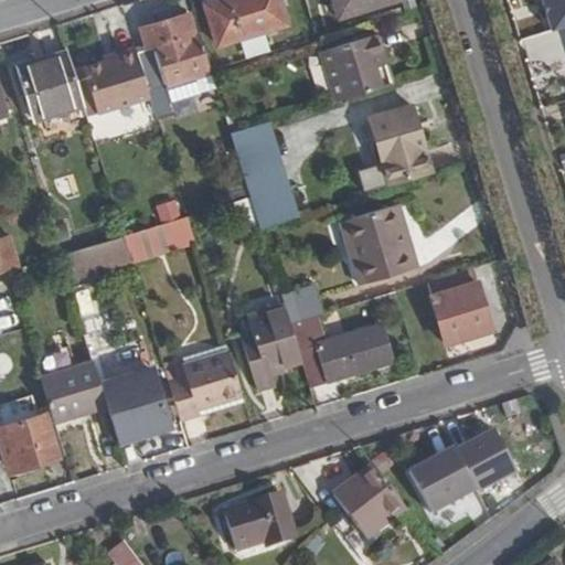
[(281,0),(205,0),(219,42),(289,21),(281,0)]
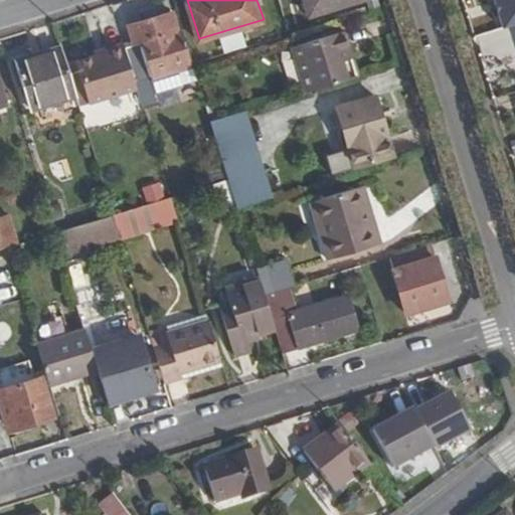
[(306,0),(310,12),(351,0),(306,0)]
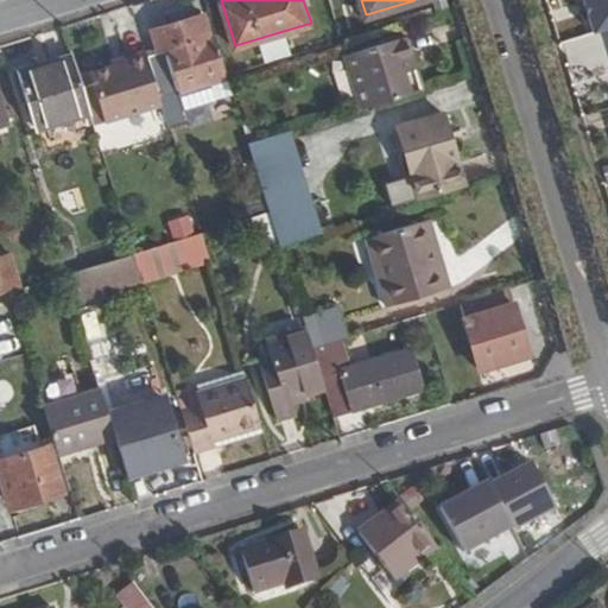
[(232,89),(228,77),(216,37),(210,38),(203,14),(152,30),(160,52),(147,57),(160,99),(182,90),(185,103),(232,89)]
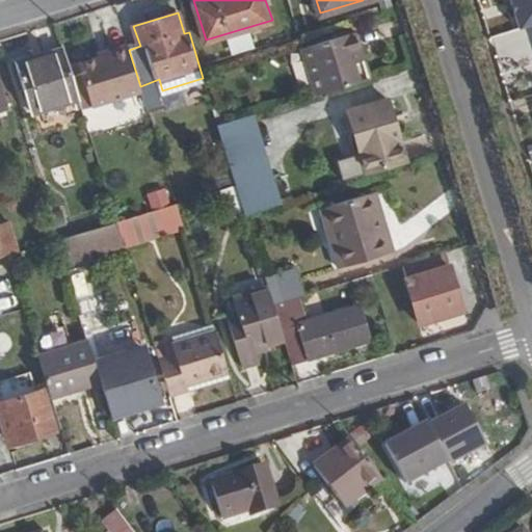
[(524,27),(493,35),(499,60),(531,52),(524,27)]
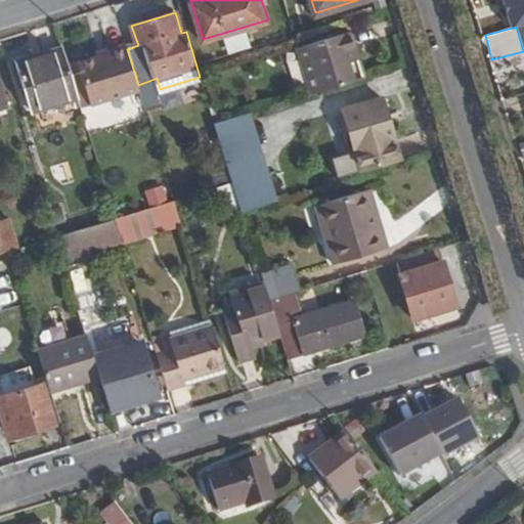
[(314,92),(361,78),(347,31),(300,46),(314,92)]
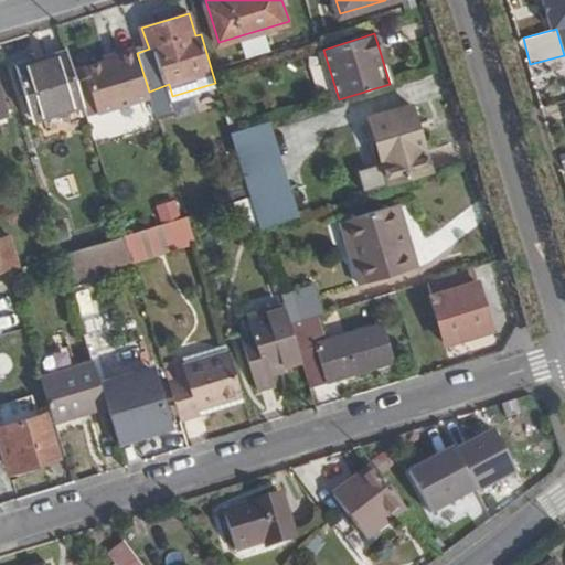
[(137,53),(135,46),(117,51),(118,57),(106,61),(74,72),(83,99),(87,116),(151,97),(149,92),(137,53)]
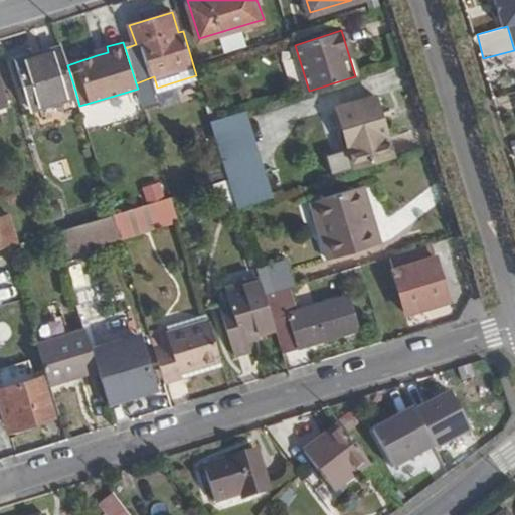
[(108,52),(107,46),(95,50),(97,55),(108,52)]
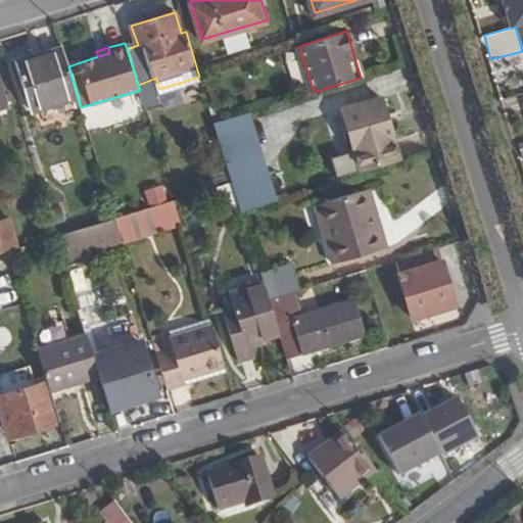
[(68,66),(63,50),(37,58),(36,54),(16,60),(30,107),(77,92),(68,66)]
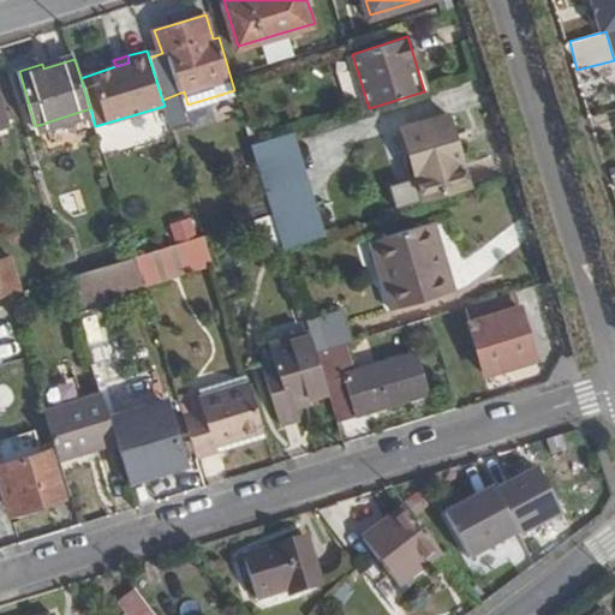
[(0,121),(16,118),(15,109),(3,112),(0,102),(0,121)]
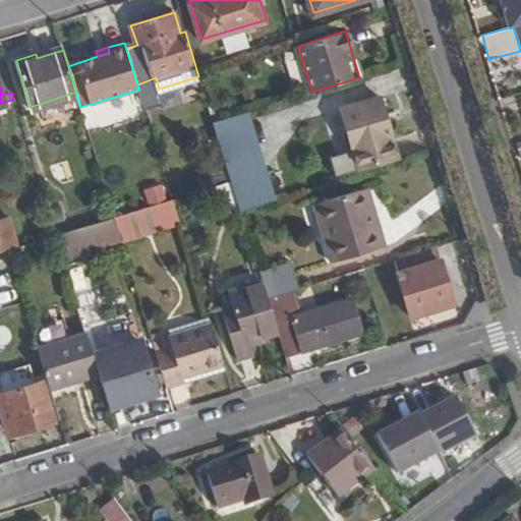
[(393,137),(383,100),(343,111),(358,166),(395,155),(390,138),(393,137)]
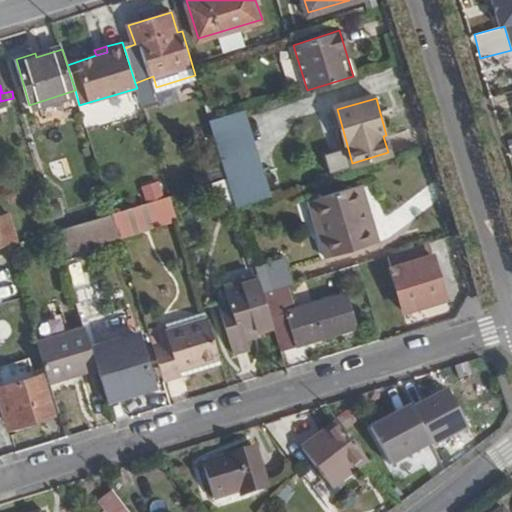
[(270,197),(243,110),(210,121),(226,178),(236,207),(270,197)]
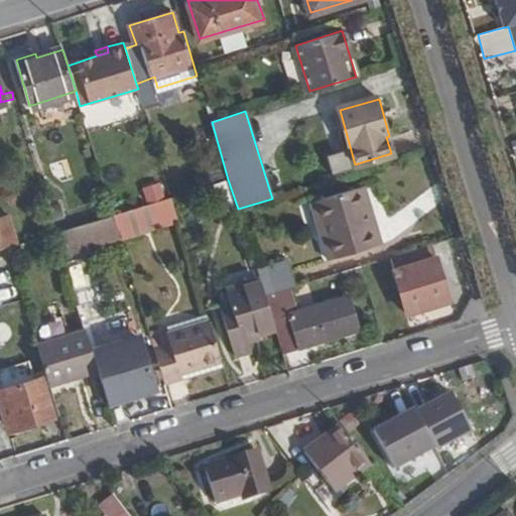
[(141,188),(146,204),(165,198),(160,182),(141,188)]
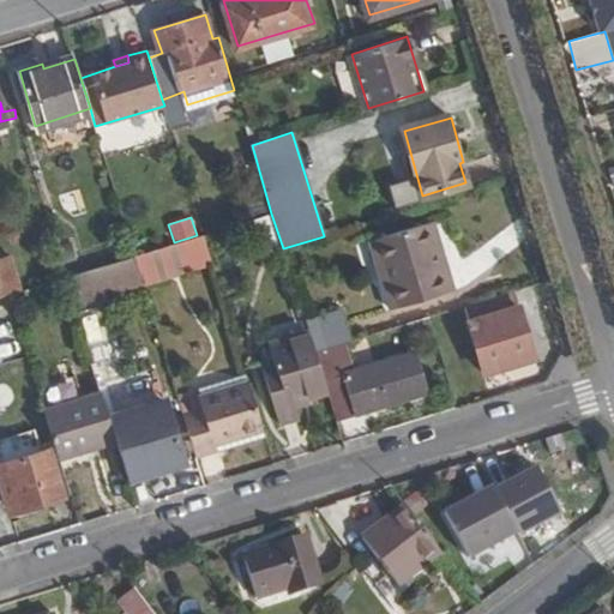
[(432,221),(425,223),(440,271),(446,268),(432,221)]
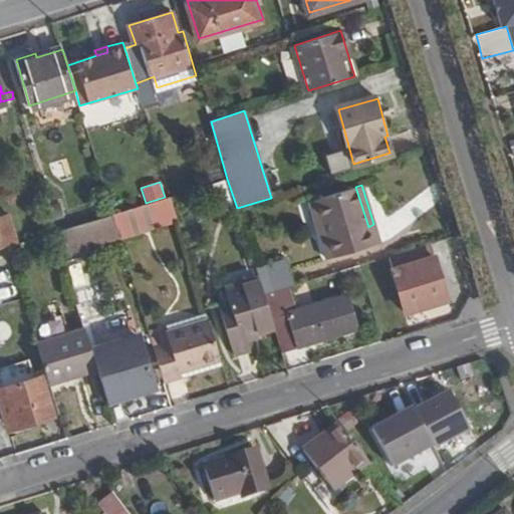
[(368,227),(355,187),(316,199),(328,239),(321,241),(327,259),(380,242),(373,224),(368,227)]
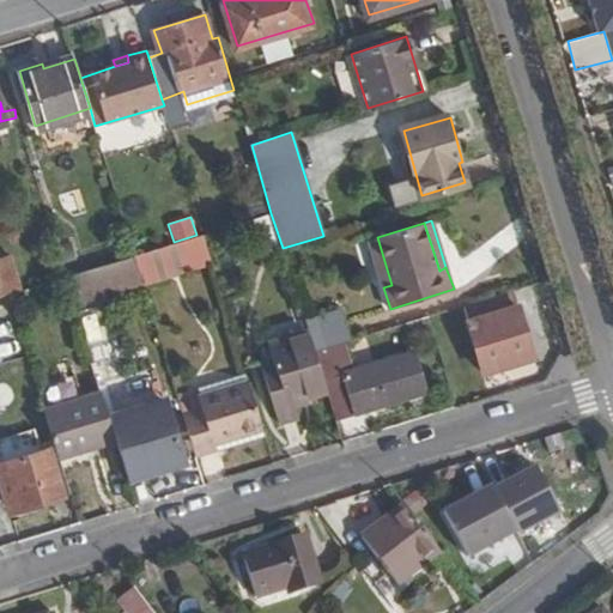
[(392,285),(377,237),(370,240),(383,287),(392,285)]
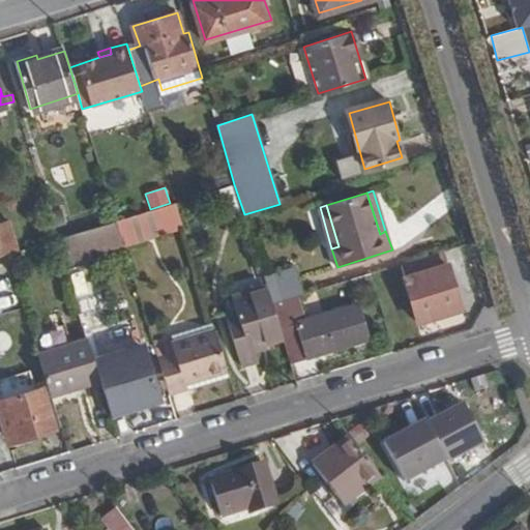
[(177,207),(63,234),(69,260),(183,233),(177,207)]
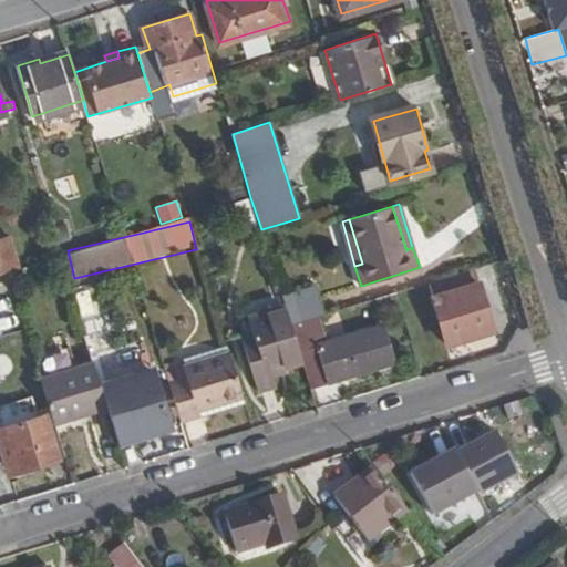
[(10,236),(0,239),(0,274),(9,272),(21,268),(10,236)]
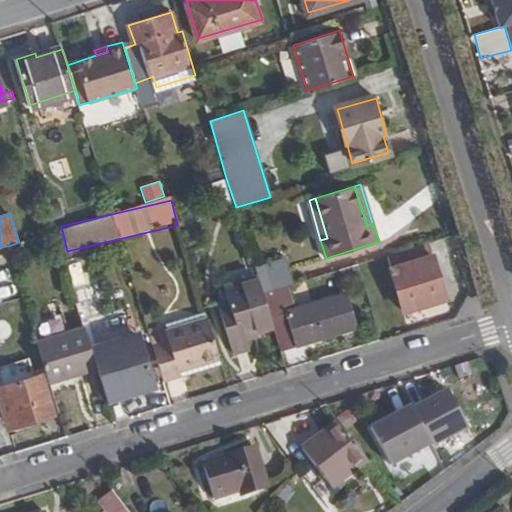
[(448,297),(431,240),(388,254),(405,309),(448,297)]
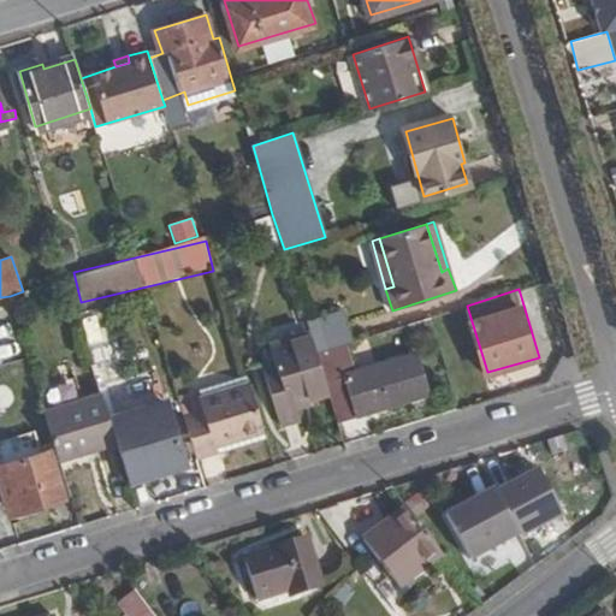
[(343,343),(349,341),(339,306),(304,317),(311,335),(315,351),(343,343)]
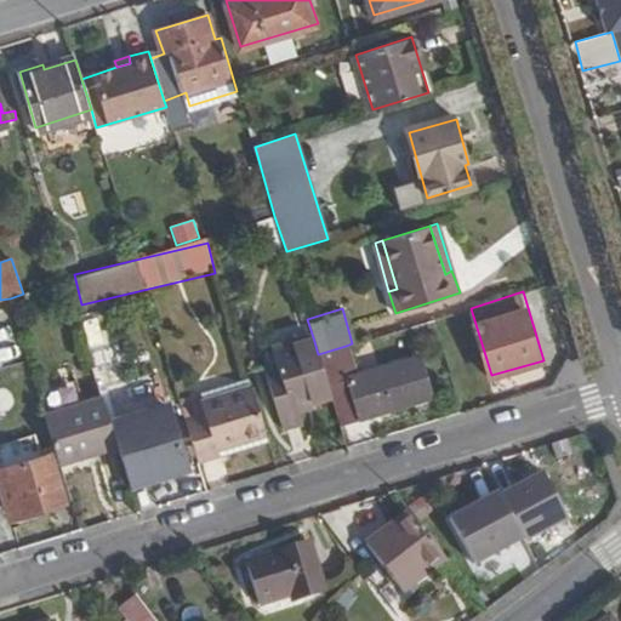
[(318,354),(313,337),(279,348),(284,365),(263,371),(280,429),(302,423),(296,403),(329,393),(318,354)]
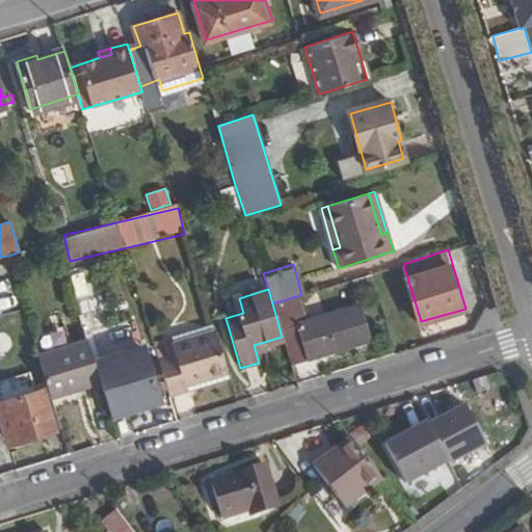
[(282,337),(291,365),(375,340),(364,303),(304,322),(296,296),(272,303),(282,337)]
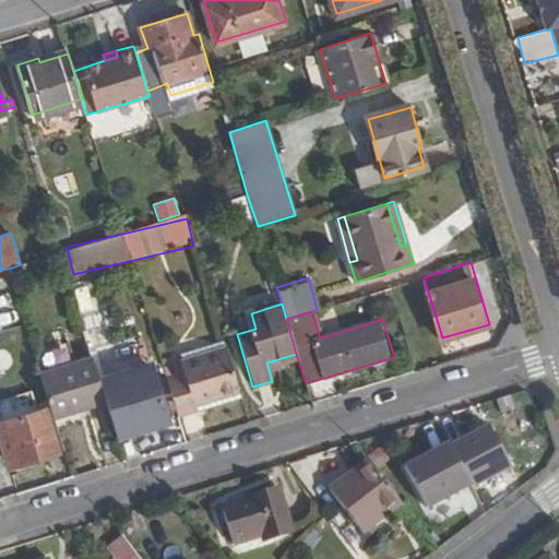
[(169,378),(181,416),(199,409),(197,404),(240,391),(227,346),(185,361),(187,371),(169,378)]
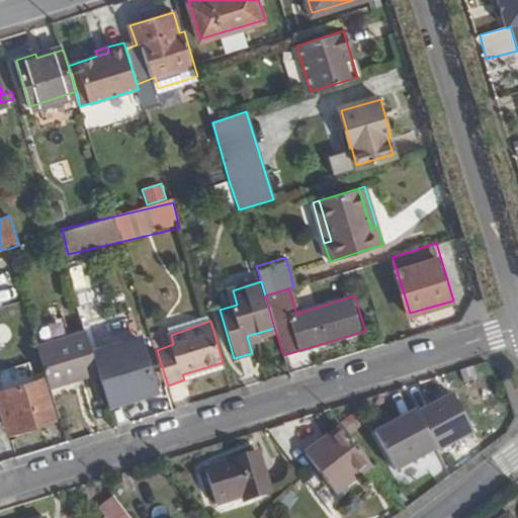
[(36,344),(50,386),(98,372),(85,329),(36,344)]
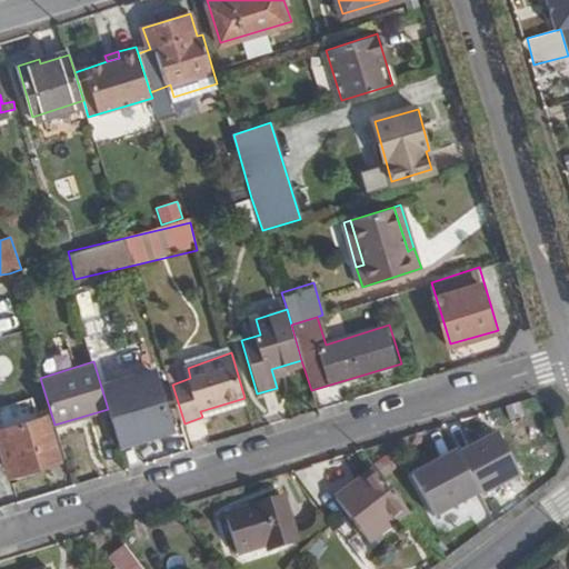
[(171,425),(159,386),(116,400),(128,438),(171,425)]
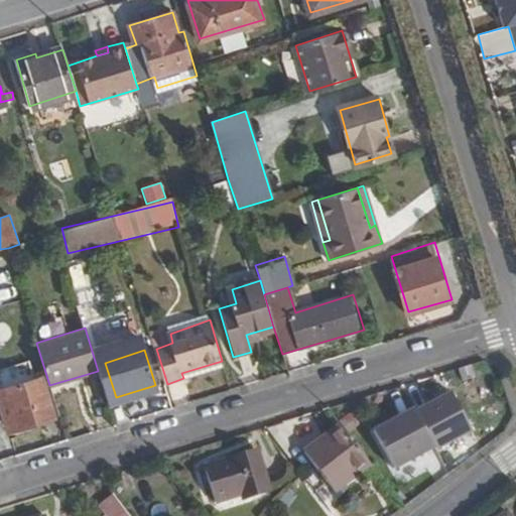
[(0,371),(5,386),(34,378),(29,359),(0,367),(0,371)]
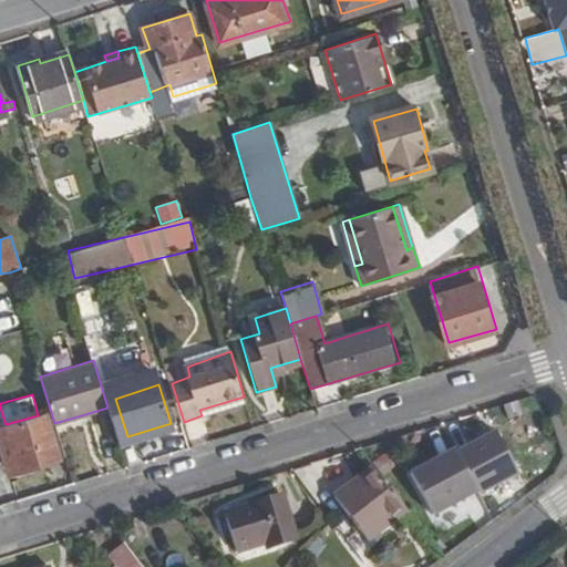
[(244,397),(200,410),(203,415),(246,402),(244,397)]
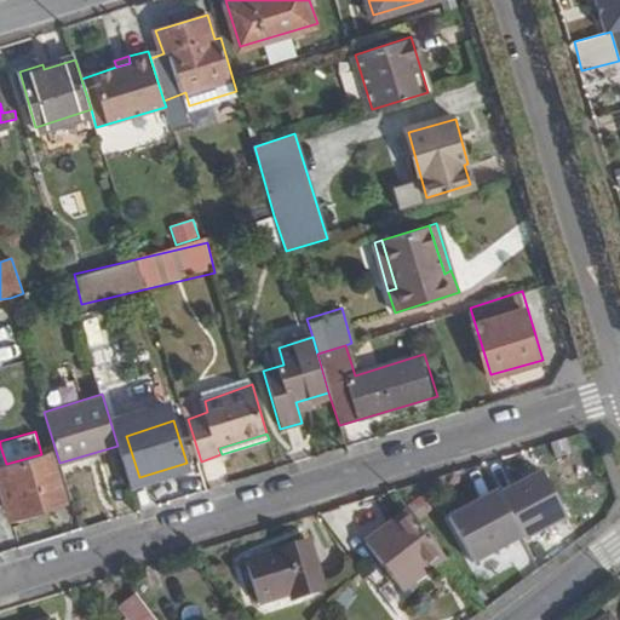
[(50,452),(41,454),(6,464),(0,466),(0,474),(7,501),(16,499),(21,514),(64,500),(50,452)]
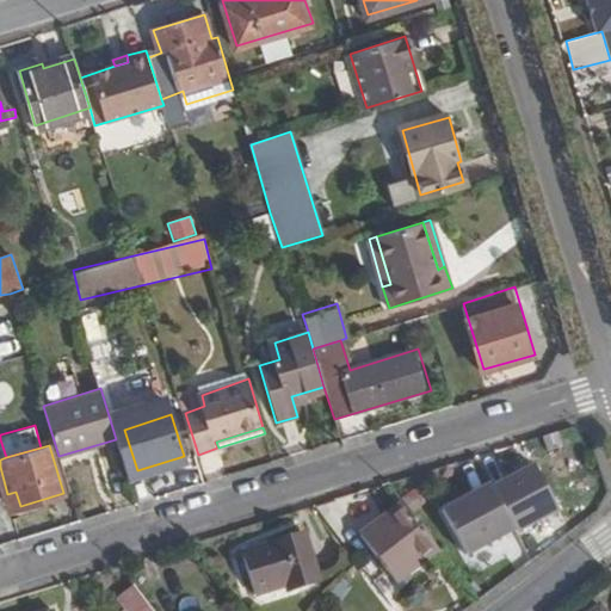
[(518,531),(560,507),(535,463),(493,487),(516,528),(518,531)]
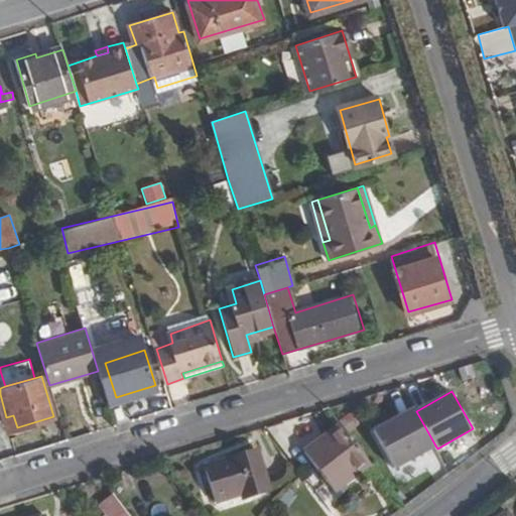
[(414,408),(374,431),(396,469),(435,445),(416,411),(414,408)]
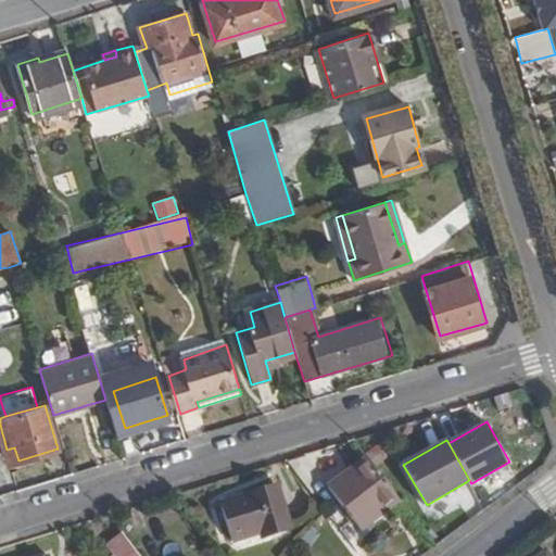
[(11,463),(19,460),(14,447),(7,450),(11,463)]
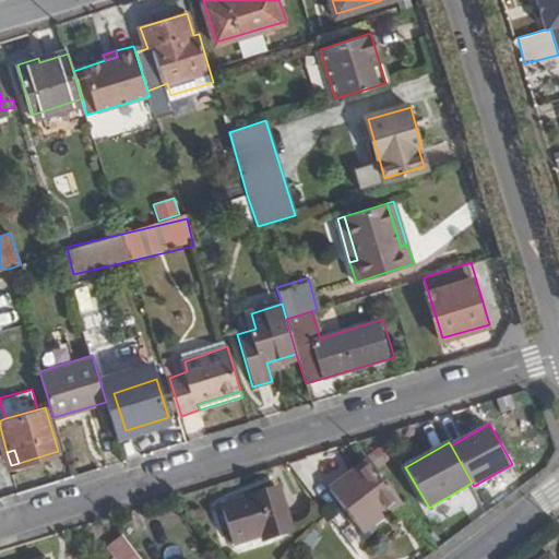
[(391,510),(403,502),(400,498),(397,500),(392,492),(394,491),(369,459),(330,488),(356,522),(337,535),(353,556),(360,551),(356,546),(396,516),(391,510)]
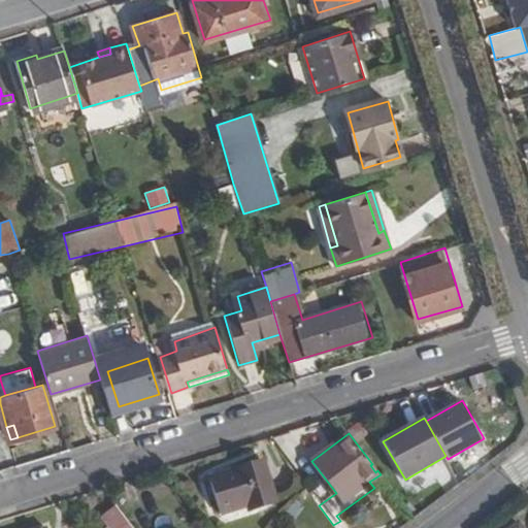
[(262,458),(208,474),(220,510),(245,502),(248,506),(274,498),(262,458)]
